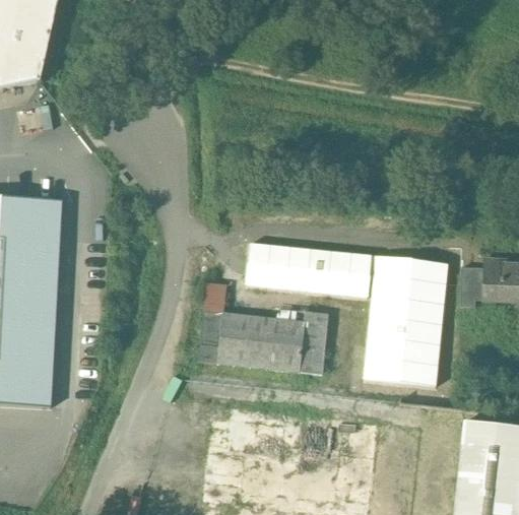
[(0,0),(0,88),(31,83),(48,0),(0,0)]
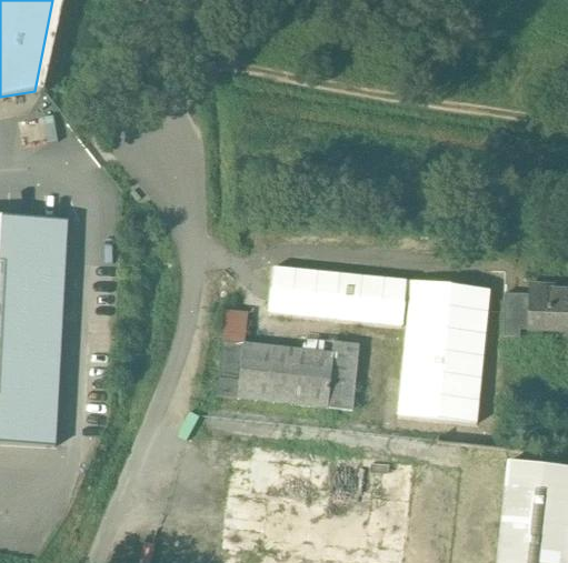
[(69,219),(1,215),(0,214),(0,439),(22,441),(56,443),(60,376),(69,219)]
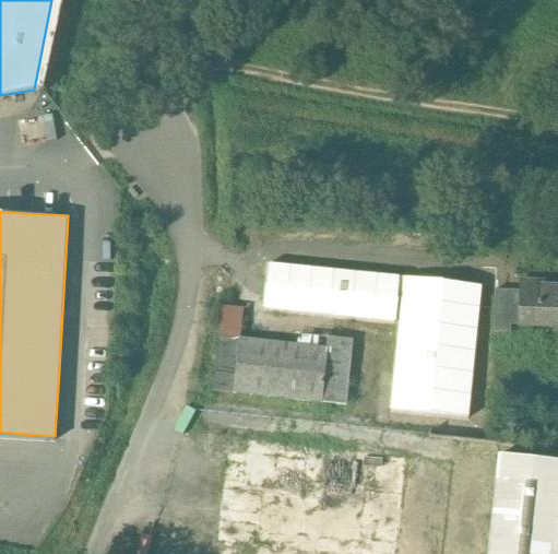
[(482,282),(269,261),(264,305),(399,319),(390,408),(469,415),(482,282)]
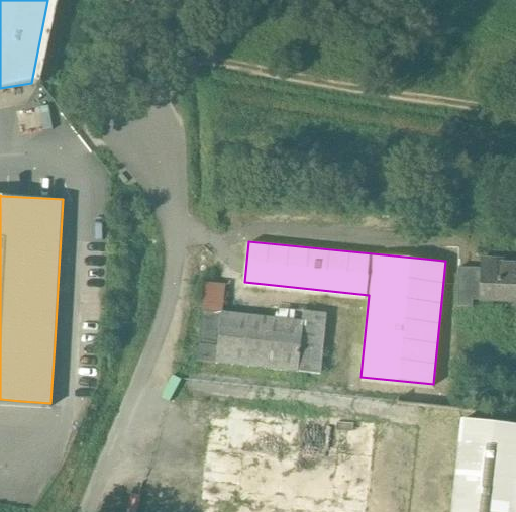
[(515,260),(481,259),(480,265),(479,296),(515,297),(515,260)]
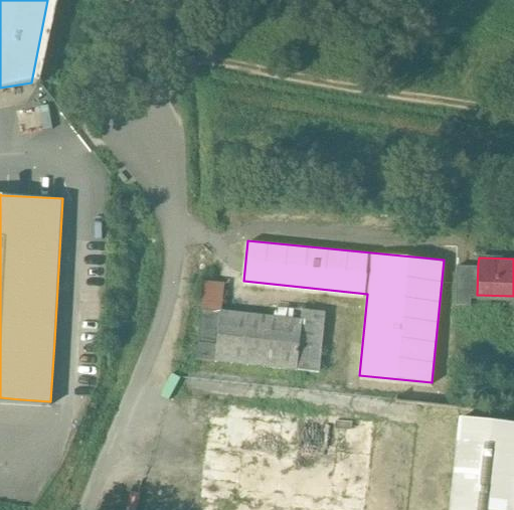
[(478,264),(458,263),(456,303),(470,303),(470,295),(477,295),(478,264)]
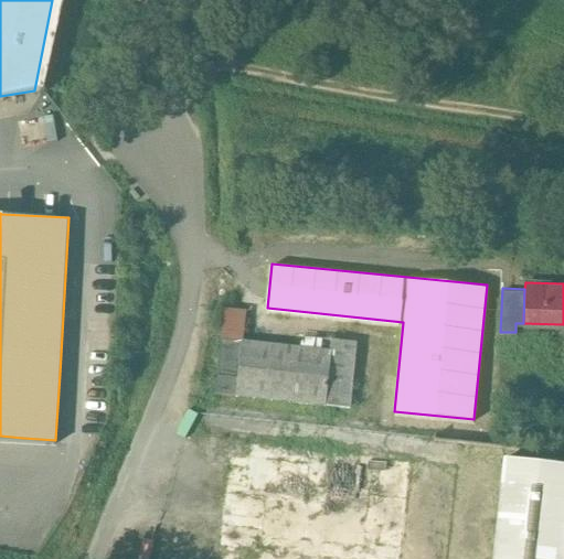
[(358,339),(331,336),(330,347),(243,337),(237,394),(351,406),(358,339)]
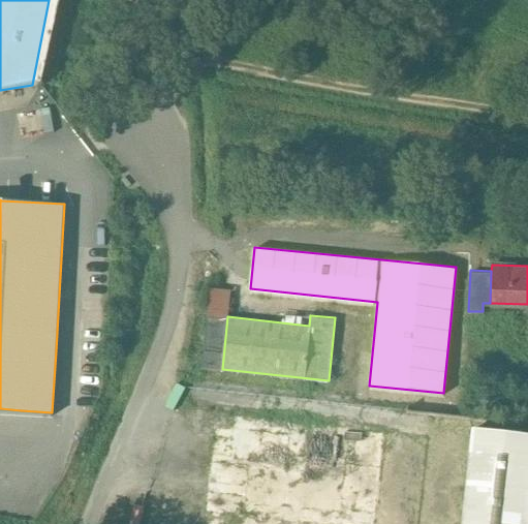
[(526,523),(527,515),(527,433),(471,428),(462,523),(526,523)]
